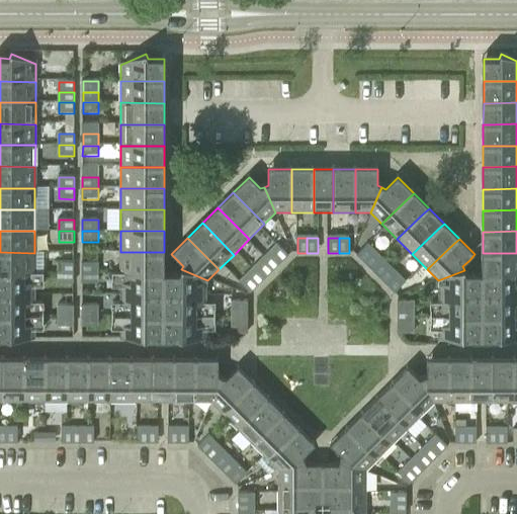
[(270,253),(280,264),(288,256),(277,246),(270,253)]
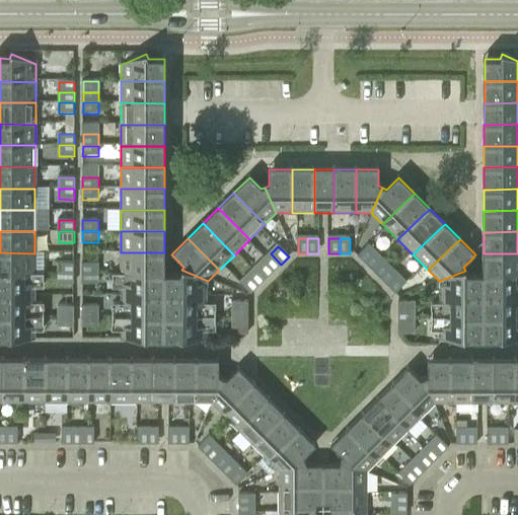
[(365,265),(376,253),(368,246),(358,256),(365,265)]
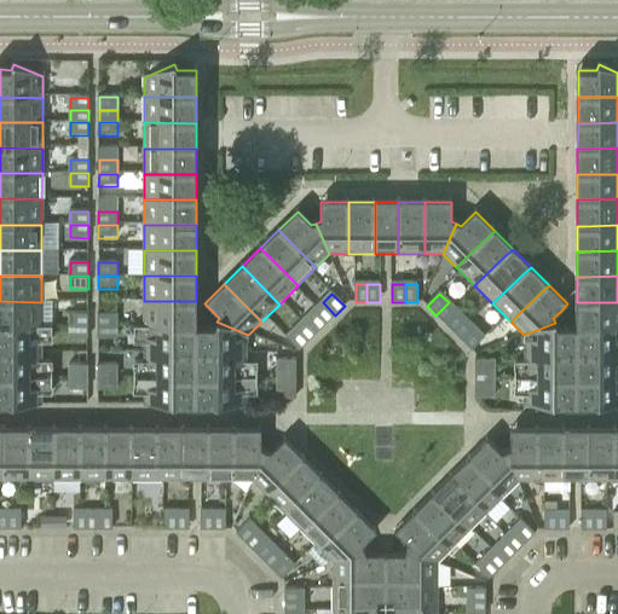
[(41,302),(0,301),(0,326),(51,326),(51,301),(41,302)]
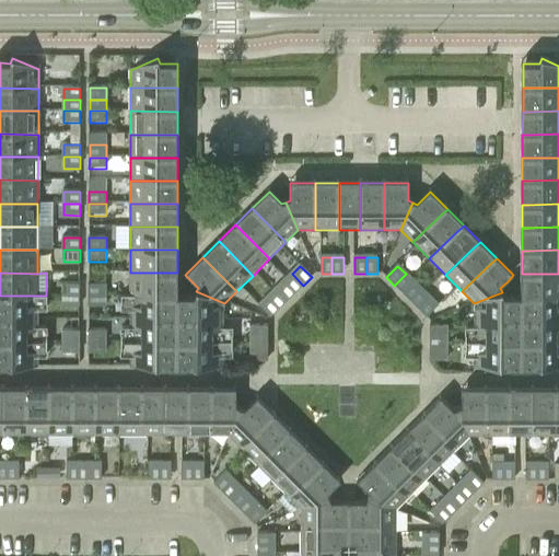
[(177,273),(130,273),(130,297),(170,297),(177,297),(177,273)]
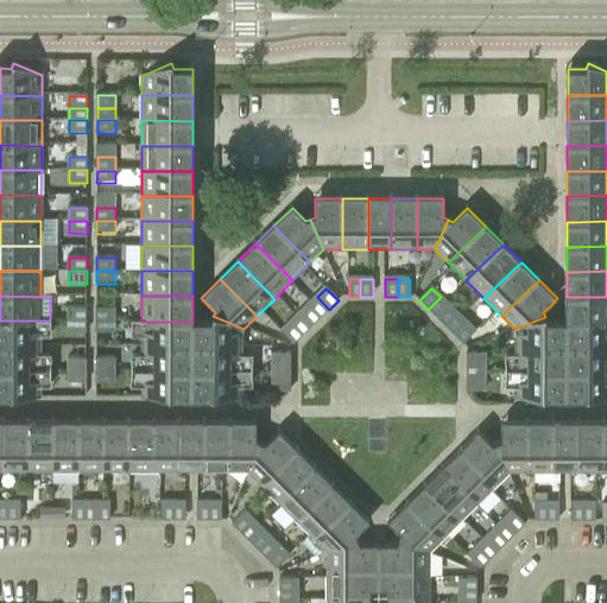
[(329,310),(317,297),(308,305),(321,318),(329,310)]
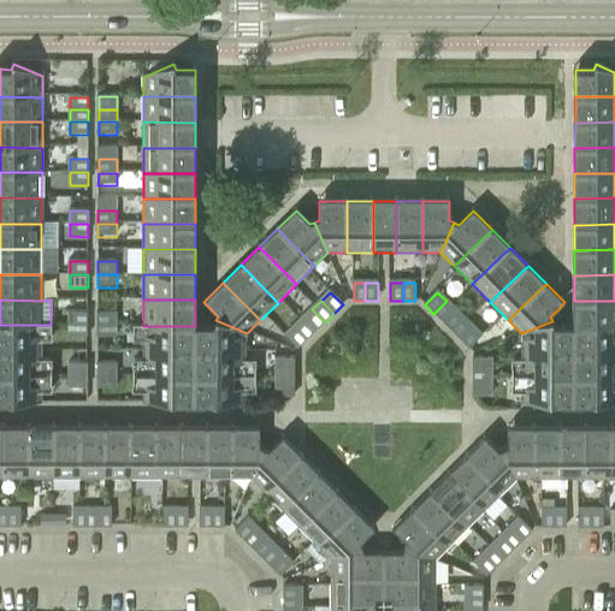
[(443,322),(455,309),(447,301),(433,314),(443,322)]
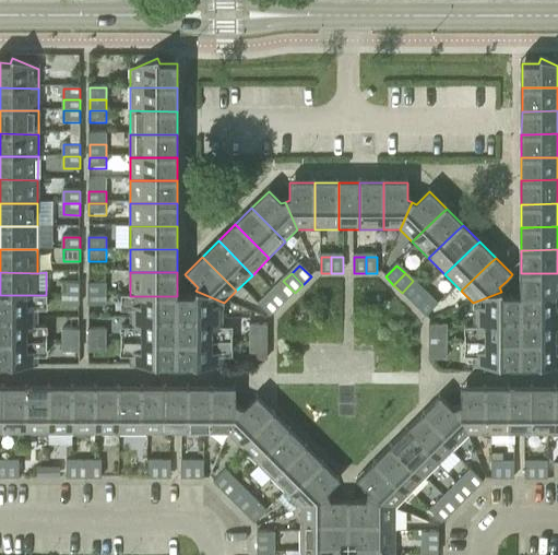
[(557,273),(527,273),(521,273),(521,296),(527,296),(557,296),(557,273)]
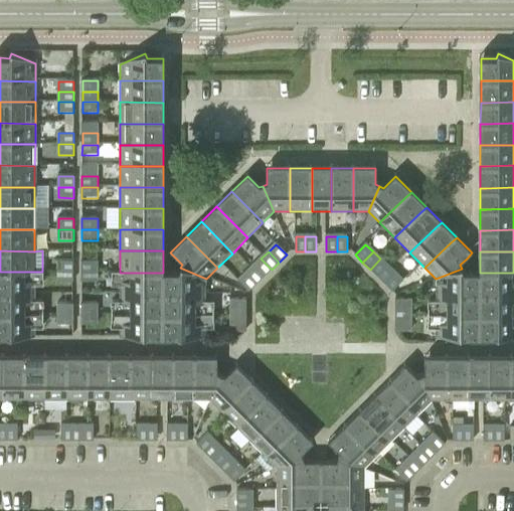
[(265,278),(272,270),(261,259),(253,267),(265,278)]
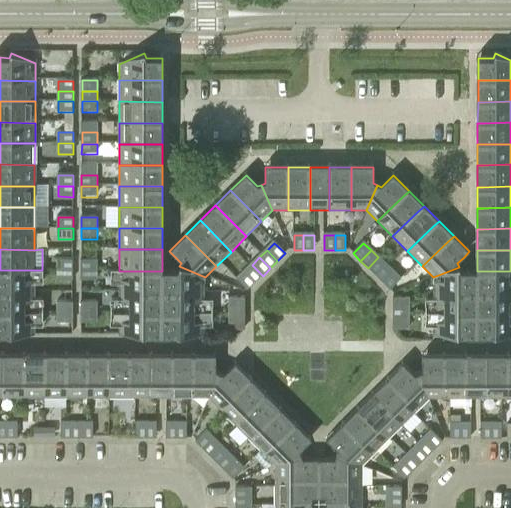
[(378,257),(368,268),(375,276),(386,265),(378,257)]
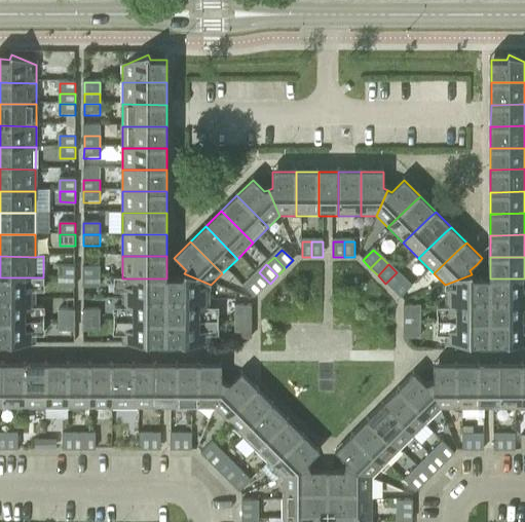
[(59,266),(59,278),(75,278),(75,266),(59,266)]
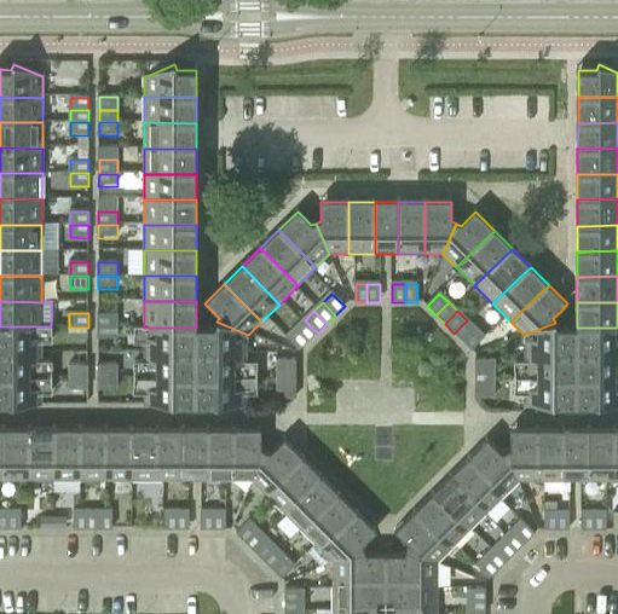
[(98,314),(98,326),(117,326),(117,314),(98,314)]
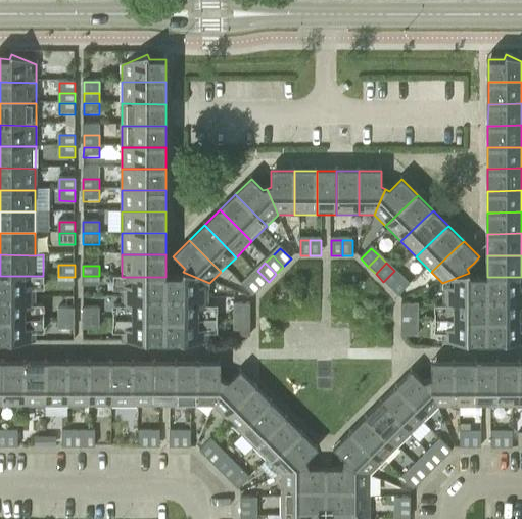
[(249,278),(261,289),(269,282),(257,271),(249,278)]
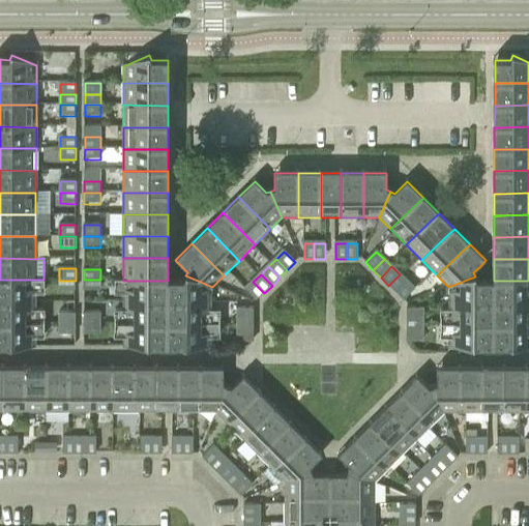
[(400,274),(388,286),(397,293),(407,282),(400,274)]
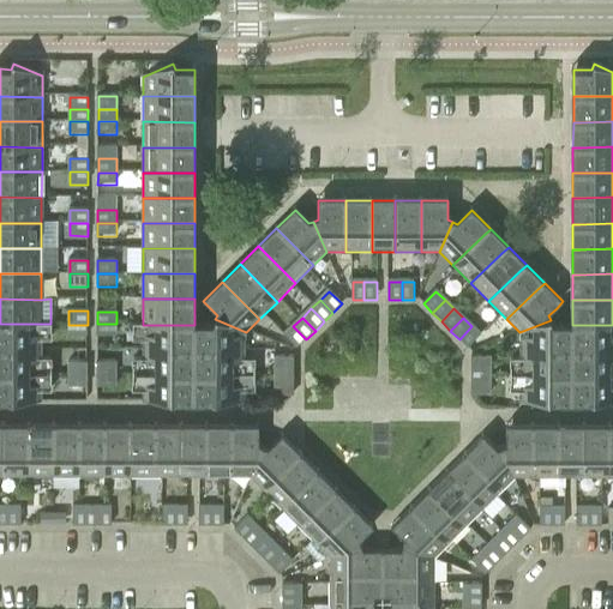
[(202,325),(194,325),(194,350),(202,350),(246,350),(246,332),(215,319),(212,325),(202,325)]
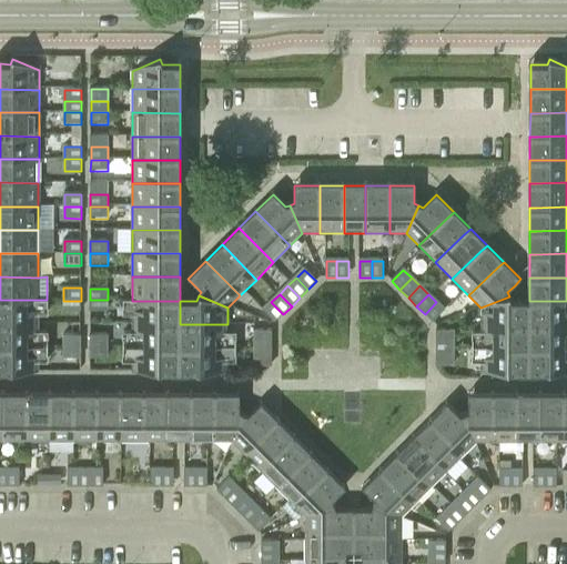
[(509,296),(481,308),(481,325),(522,325),(528,325),(529,325),(529,301),(528,301),(522,301),(512,301),(509,296)]
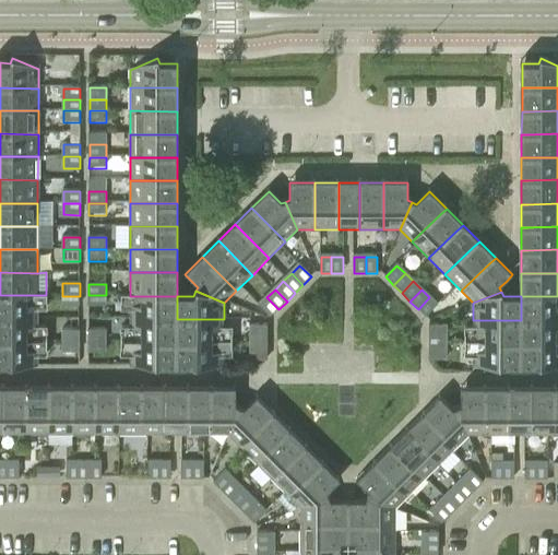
[(46,295),(0,295),(0,318),(37,319),(37,309),(46,309),(46,296),(46,295)]
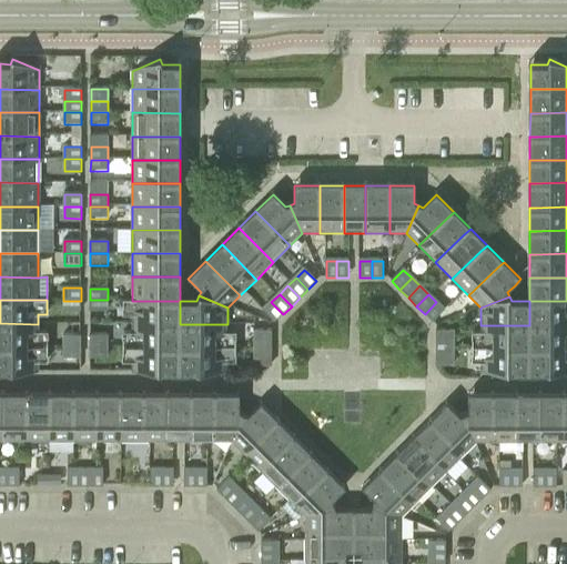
[(108,312),(108,300),(90,300),(90,312),(108,312)]
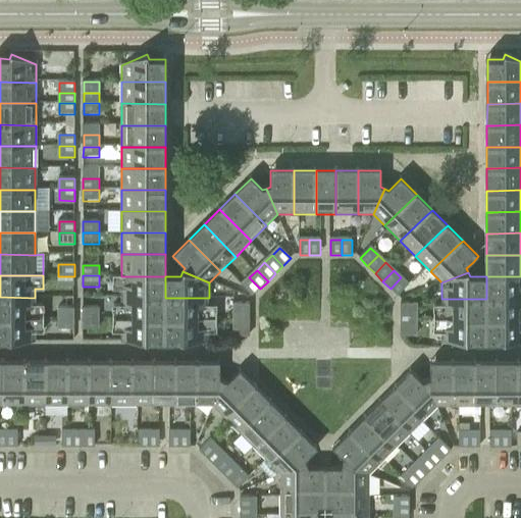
[(74,287),(74,276),(58,276),(58,287),(74,287)]
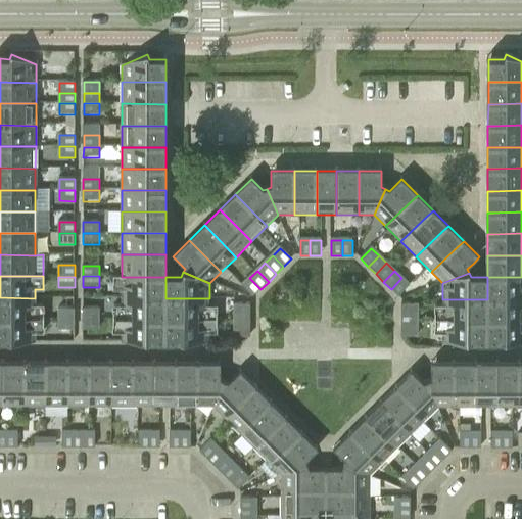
[(122,277),(113,277),(113,290),(121,290),(121,298),(158,298),(165,298),(165,277),(158,277),(122,277)]
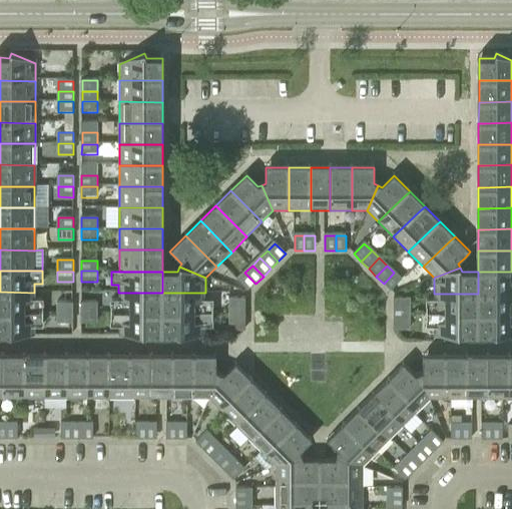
[(511,272),(484,272),(478,272),(478,294),(484,294),(511,293),(511,272)]
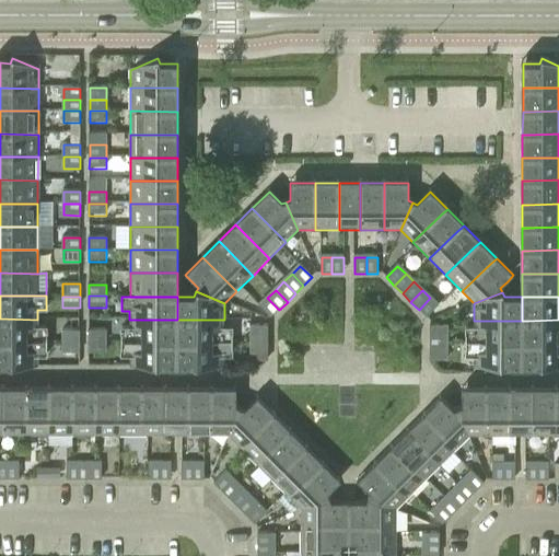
[(279,310),(267,298),(259,307),(271,319),(279,310)]
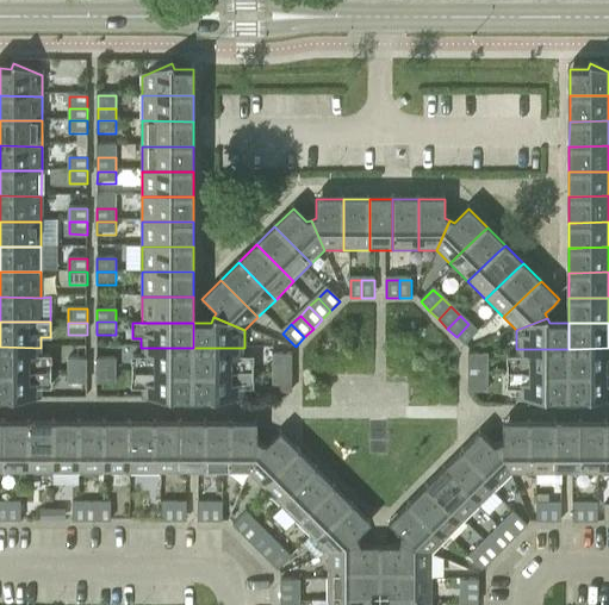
[(468,324),(457,337),(465,345),(478,334),(468,324)]
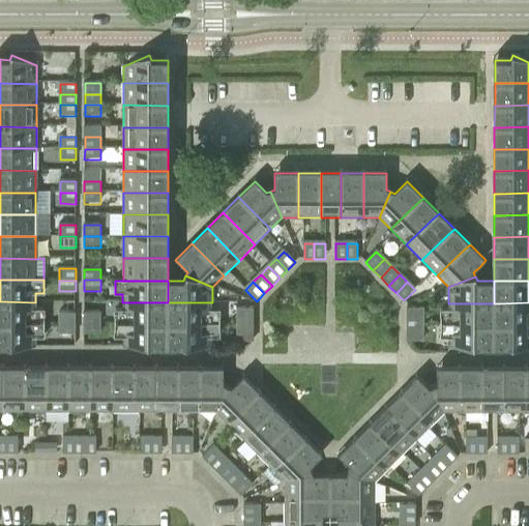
[(35,302),(0,301),(0,324),(43,324),(43,311),(35,311),(35,302)]
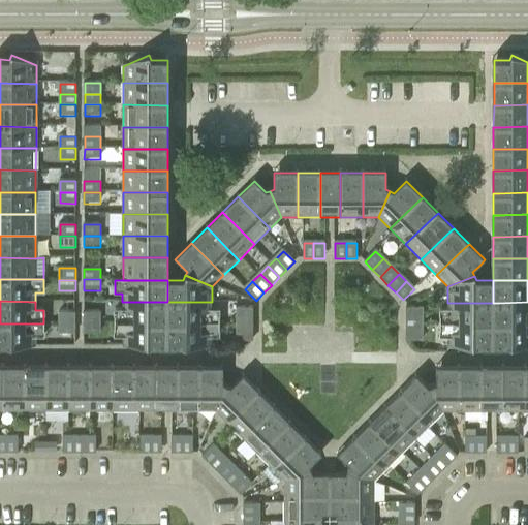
[(123,310),(115,310),(115,323),(160,323),(167,323),(167,302),(160,302),(122,302),(123,310)]
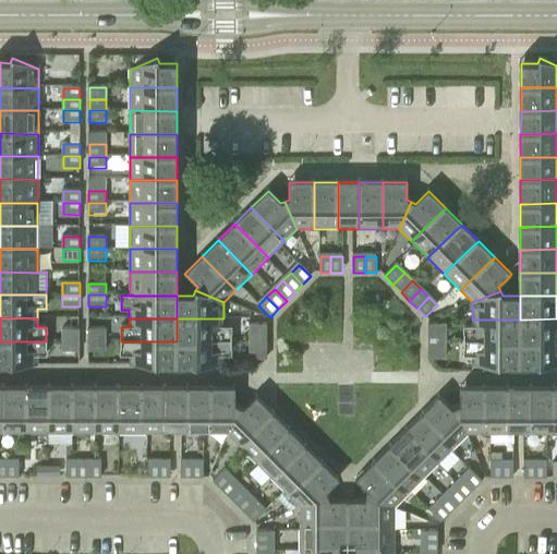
[(183,318),(177,318),(177,341),(183,341),(231,341),(231,327),(223,327),(223,318),(183,318)]
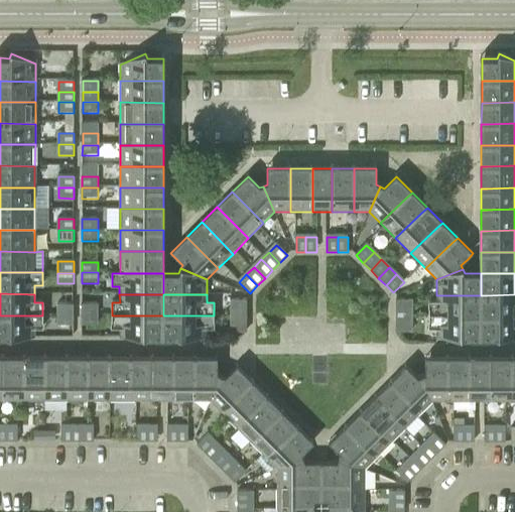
[(514,294),(487,295),(481,295),(480,316),(487,316),(514,316),(514,294)]
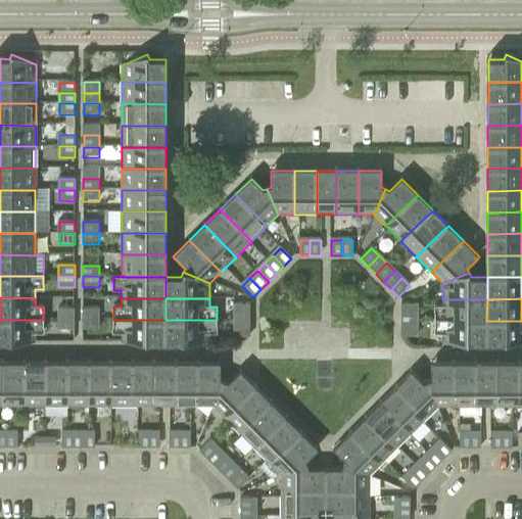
[(442,308),(434,308),(434,321),(480,321),(486,321),(487,299),(486,299),(480,299),(442,299),(442,308)]
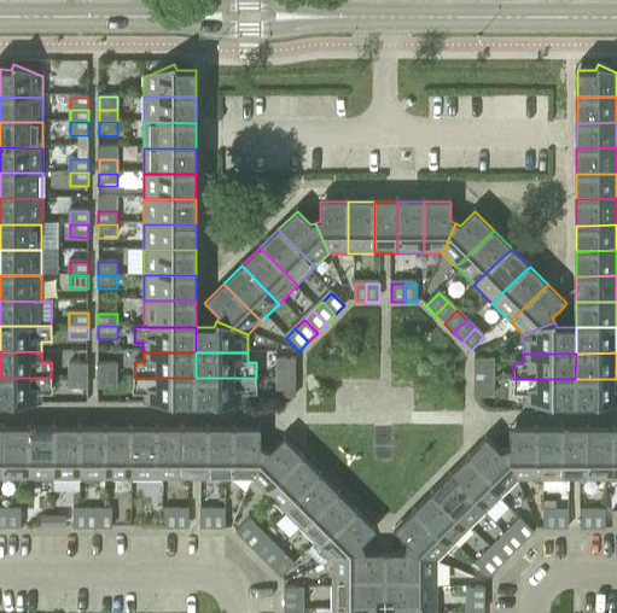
[(475,360),(475,373),(494,373),(494,360),(475,360)]
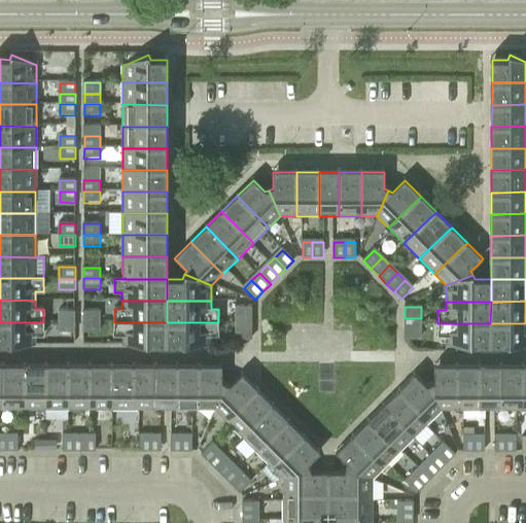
[(236,308),(236,319),(252,319),(252,308),(236,308)]
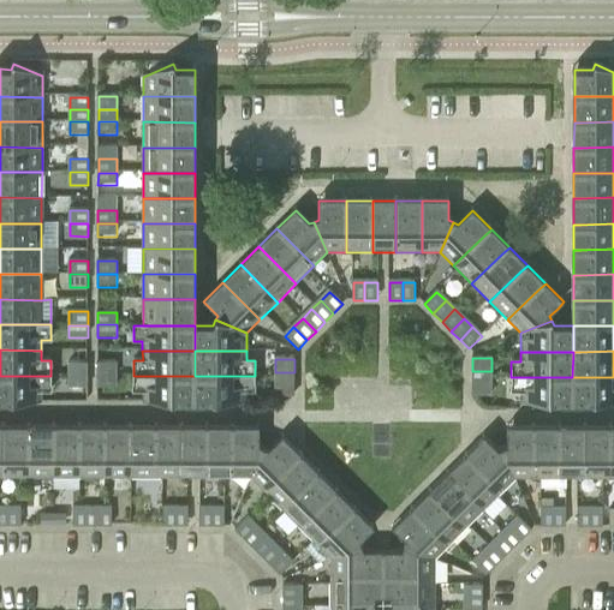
[(70,376),(88,376),(88,364),(70,364),(70,376)]
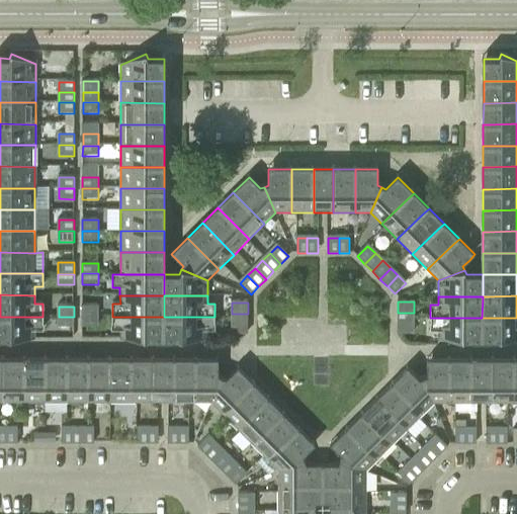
[(82,317),(97,317),(97,307),(82,307),(82,317)]
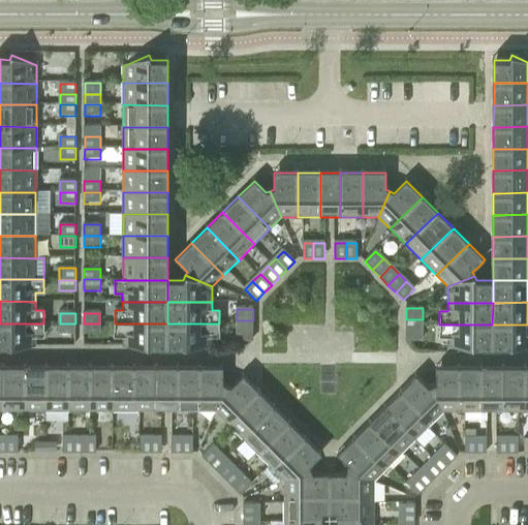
[(423,331),(423,319),(406,319),(406,331),(423,331)]
